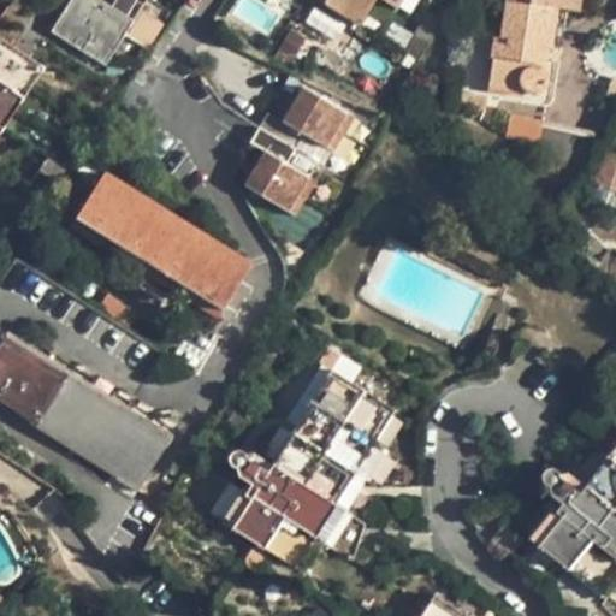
[(69,0),(49,29),(105,64),(143,1),(141,0),(69,0)]
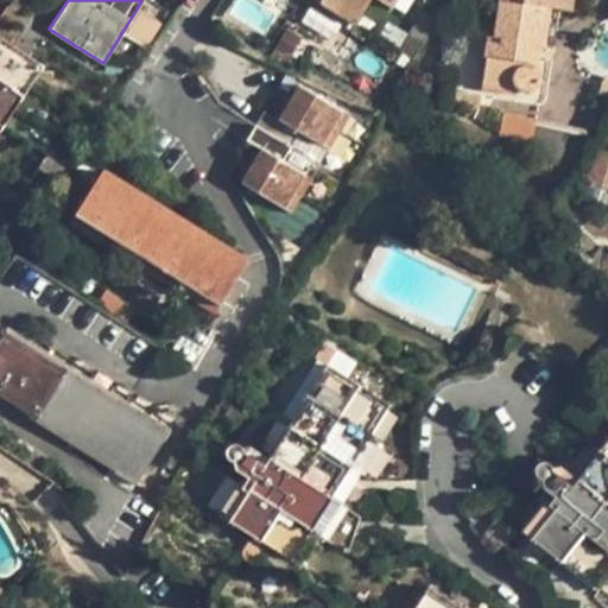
[(316,0),(350,25),(367,0),(316,0)]
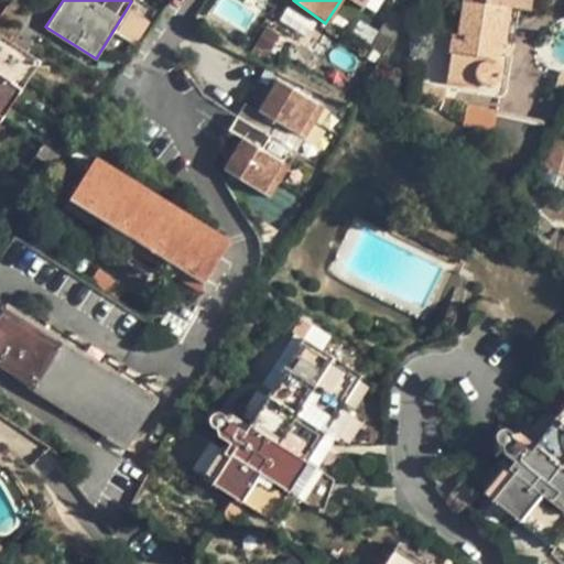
[(453,35),(446,79),(490,85),(494,84),(496,83),(498,78),(500,67),(489,60),(491,43),(503,44),(509,9),(529,11),(530,0),(463,0),(457,35),(453,35)]
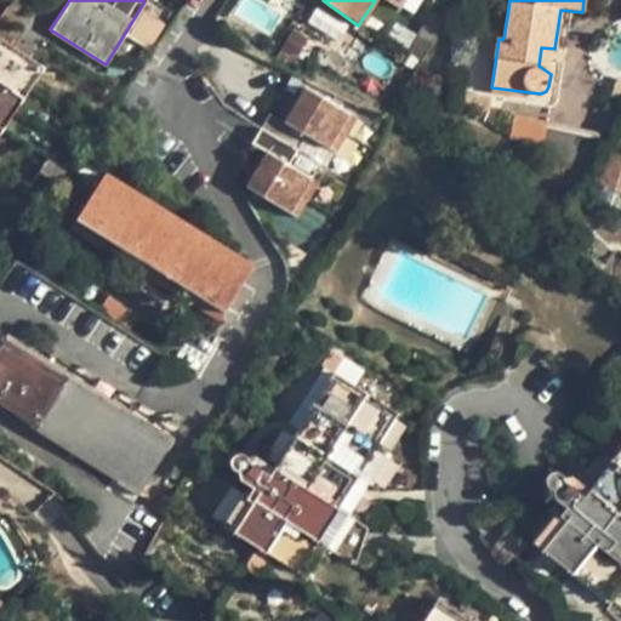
[(0,38),(0,114),(35,63),(0,38)]
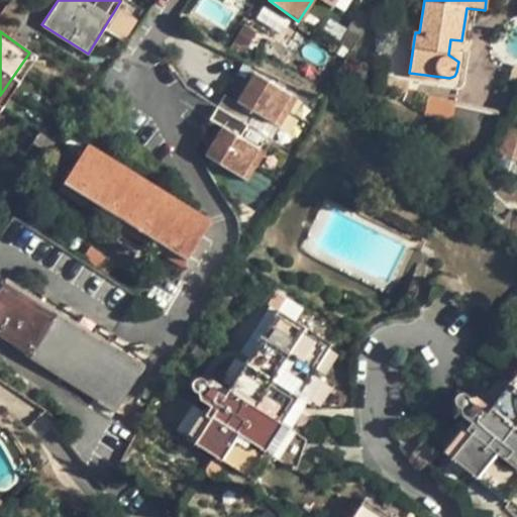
[(448,55),(458,62),(461,40),(450,39),(448,55)]
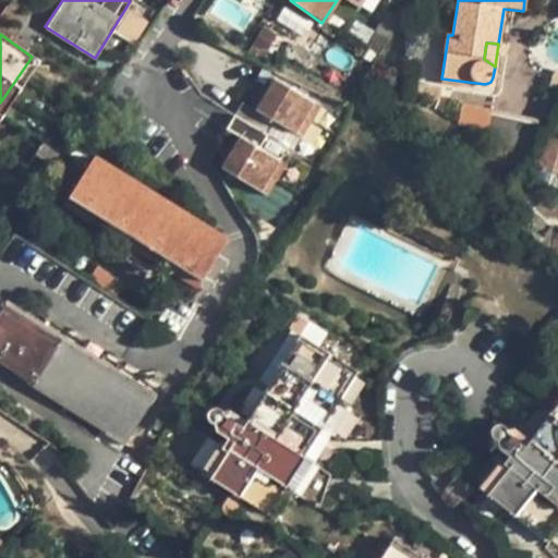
[(0,124),(43,64),(32,57),(0,102),(0,124)]
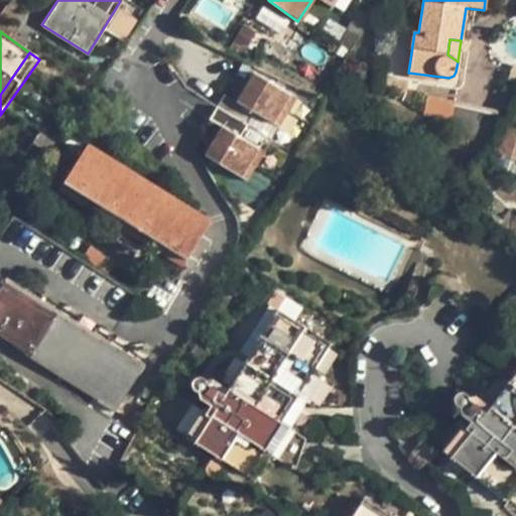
[(219,145),(210,159),(243,179),(254,163),(246,158),(254,145),(237,134),(244,124),(251,112),(275,127),(292,97),(252,73),(242,88),(250,93),(241,106),(233,101),(224,95),(208,119),(219,127),(211,140),(219,145)]
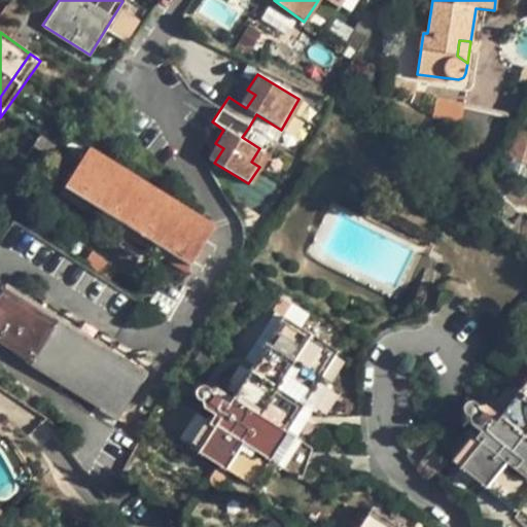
[(389,78),(387,91),(415,95),(416,82),(389,78)]
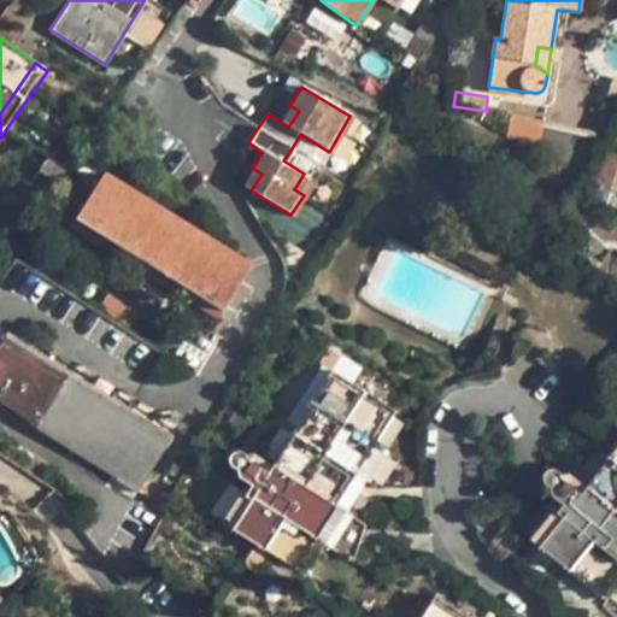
[(278,121),(288,127),(299,111),(289,105),(278,121)]
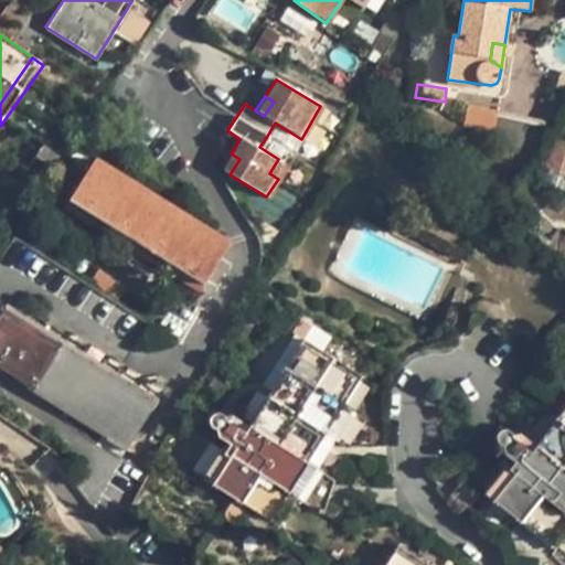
[(488,134),(486,147),(534,159),(542,126),(465,106),(460,126),(488,134)]
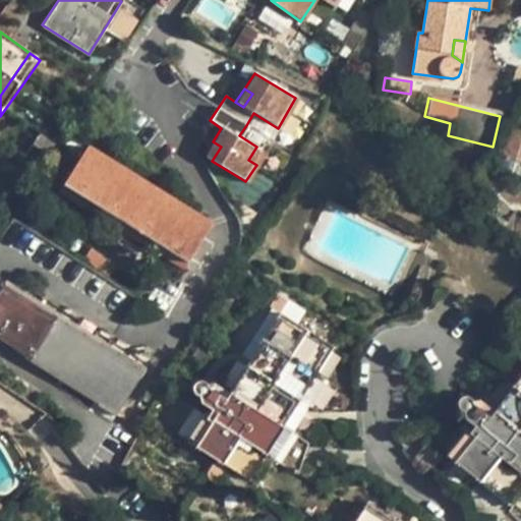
[(253,113),(246,125),(271,139),(278,128),(253,113)]
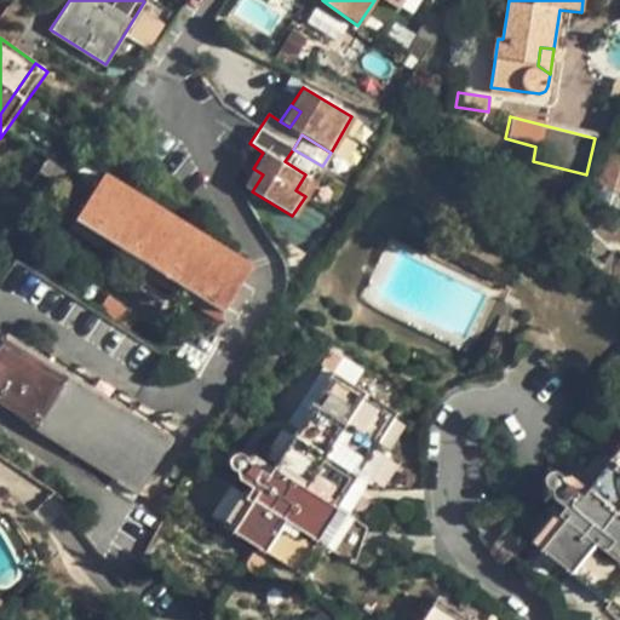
[(305,196),(322,166),(293,149),(285,161),(305,174),(296,190),(305,196)]
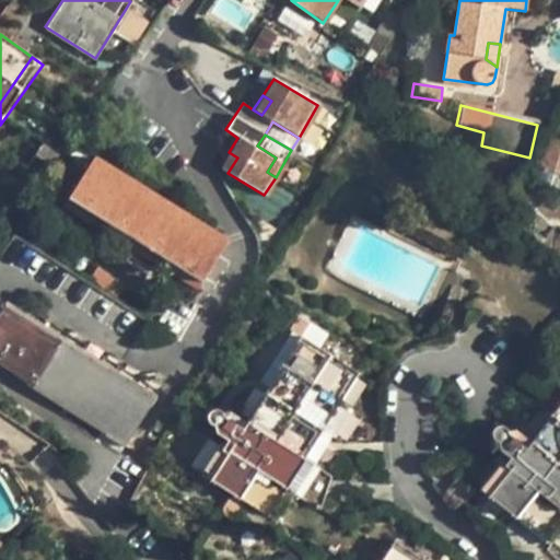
[(559,139),(549,137),(535,168),(559,175),(559,139)]
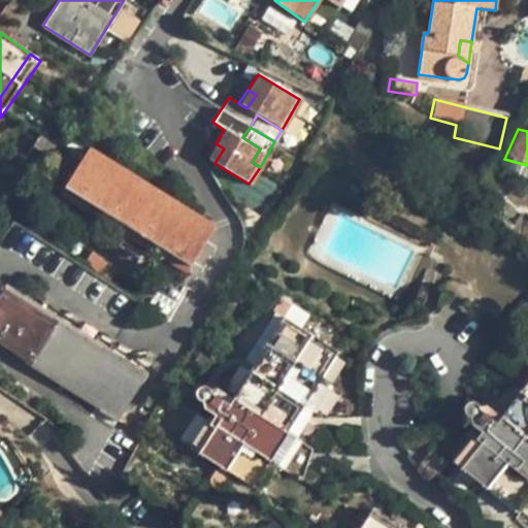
[(206,157),(215,163),(224,149),(216,143),(206,157)]
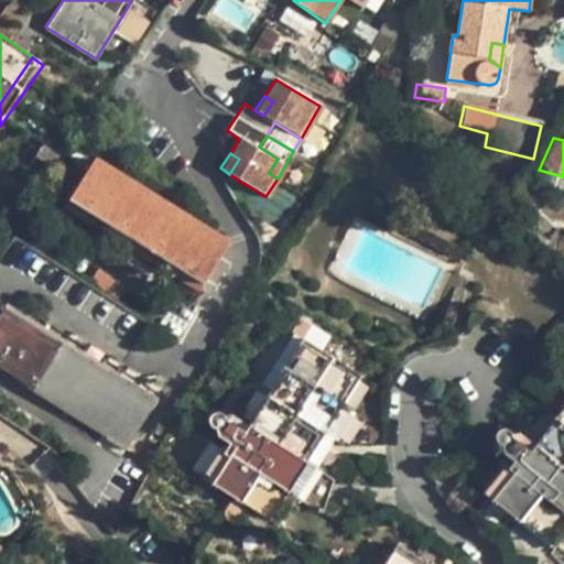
[(91,155),(85,166),(223,253),(229,243),(91,155)]
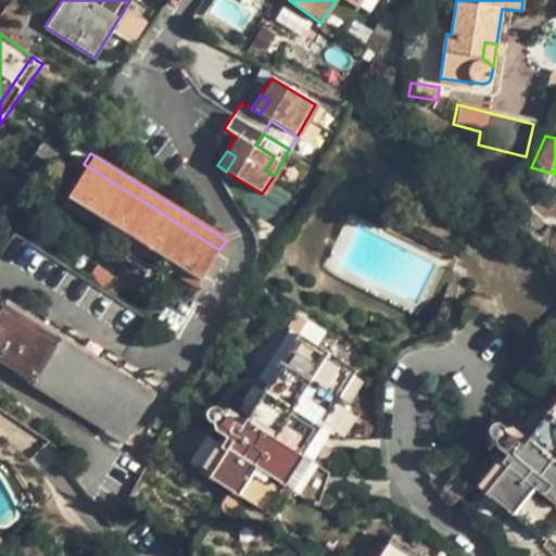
[(84,164),(61,201),(197,287),(219,250),(84,164)]
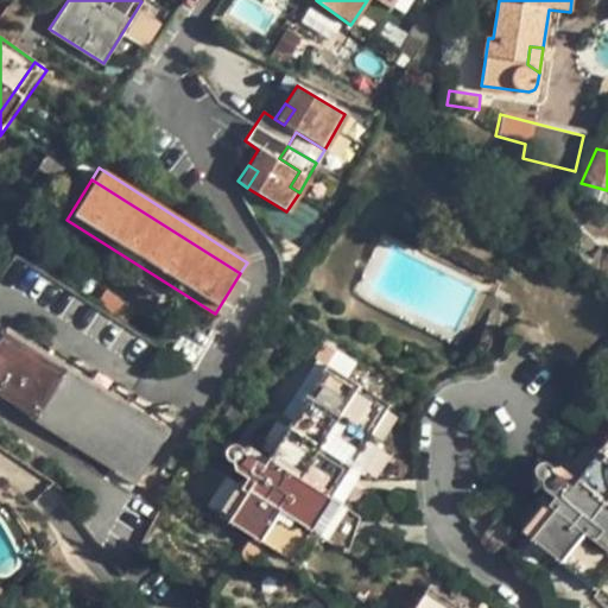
[(511,191),(501,202),(518,215),(526,206),(511,191)]
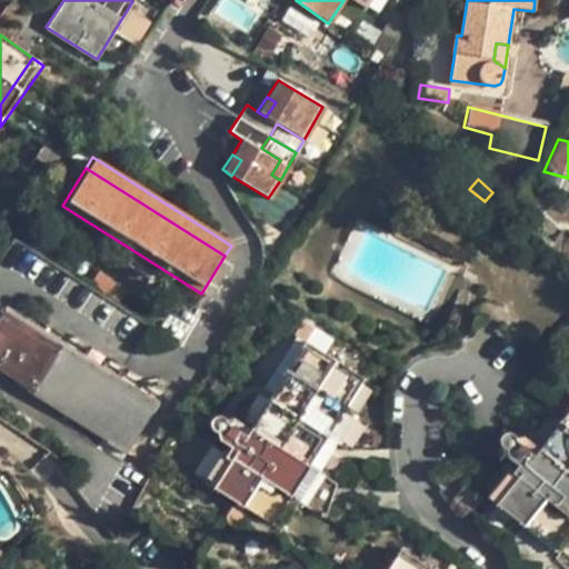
[(5,307),(0,313),(0,361),(110,432),(106,440),(126,453),(156,405),(5,307)]
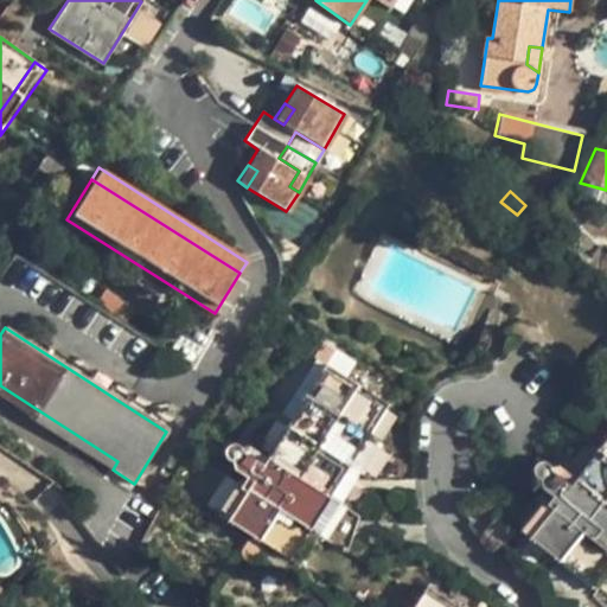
[(257,475),(229,519),(292,560),(331,496),(343,477),(389,402),(326,364),(263,464),(240,449),(238,446),(236,445),(232,443),(229,443),(225,447),(224,452),(227,455),(231,457),(257,475)]
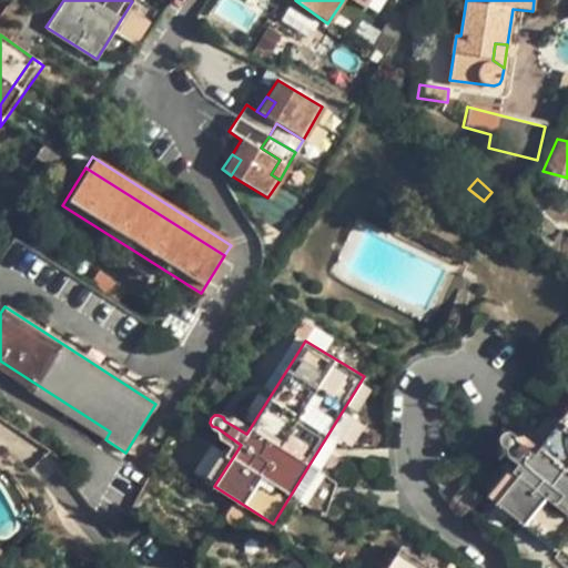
[(527,465),(496,501),(549,546),(567,521),(567,408),(533,454),(513,437),(510,435),(508,432),(503,433),(500,436),(499,438),(500,444),(504,446),(506,446),(527,465)]
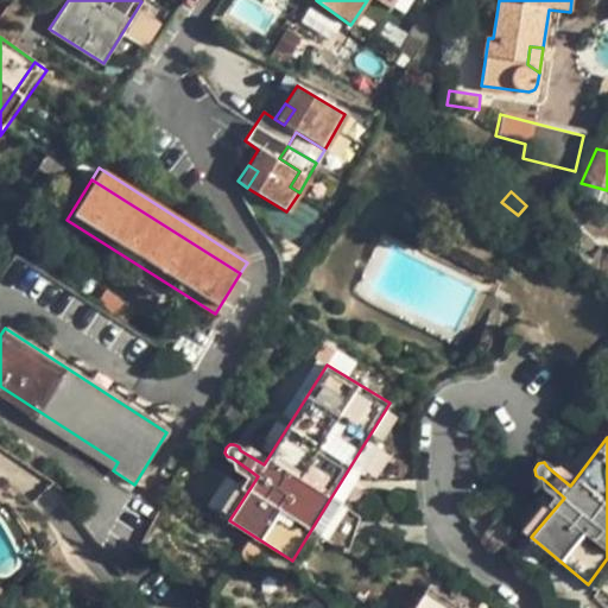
[(343,477),(331,496),(360,515),(368,493),(343,477)]
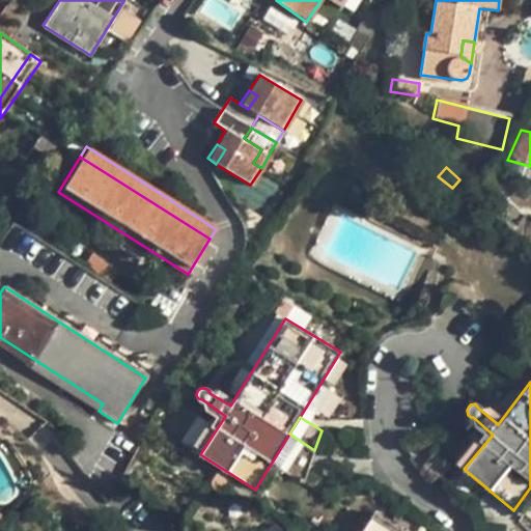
[(403,530),(373,511),(361,530),(403,530)]
